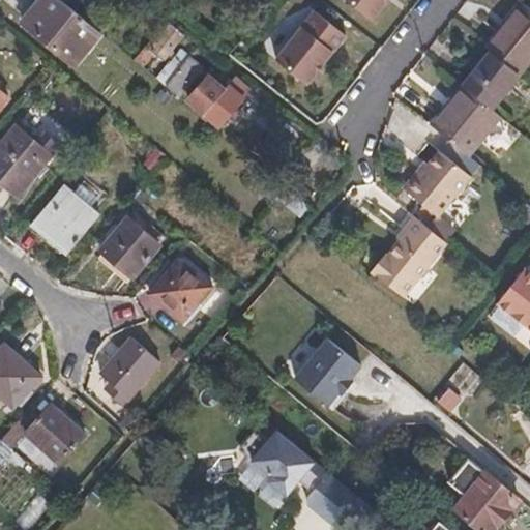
[(71,64),(99,31),(61,0),(43,0),(23,26),(71,64)]
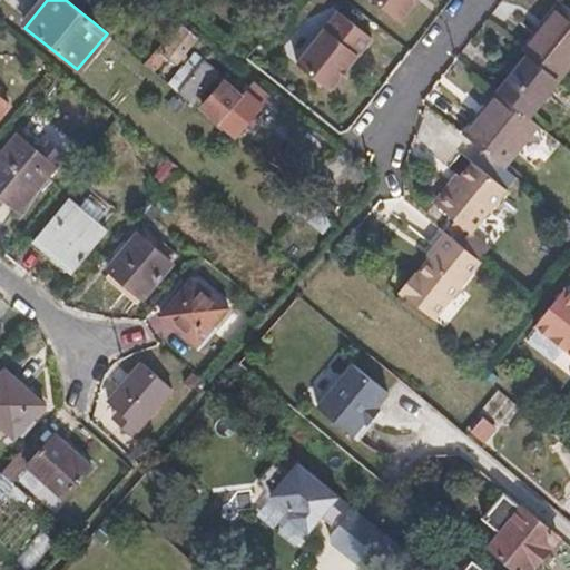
[(414,0),(375,0),(400,19),(414,0)]
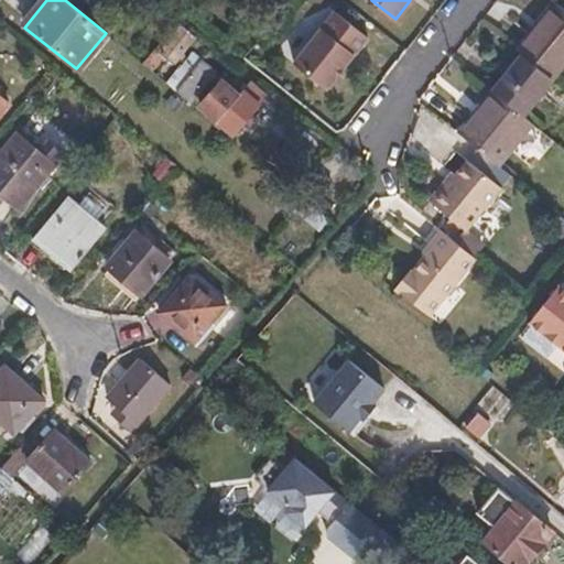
[(563,62),(563,9),(555,2),(516,51),(521,55),(551,79),(563,62)]
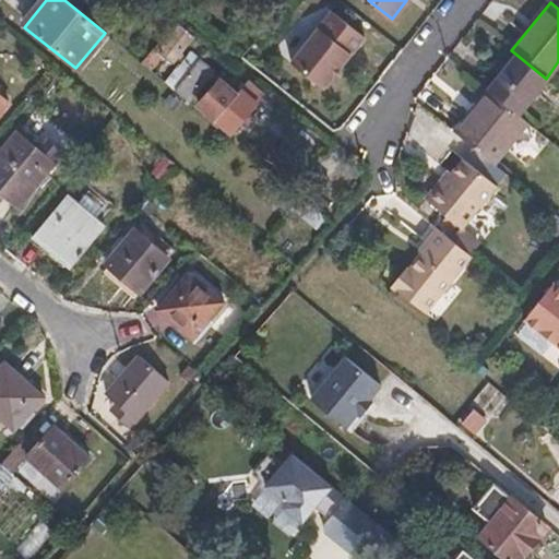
[(151,52),(176,21),(179,18),(170,11),(151,34),(153,34),(143,46),(151,52)]
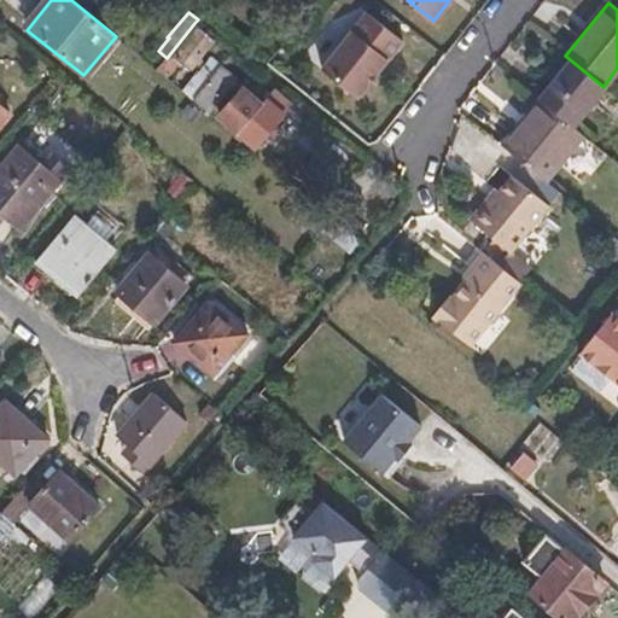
[(167,58),(158,68),(169,77),(182,62),(191,69),(214,40),(194,23),(167,58)]
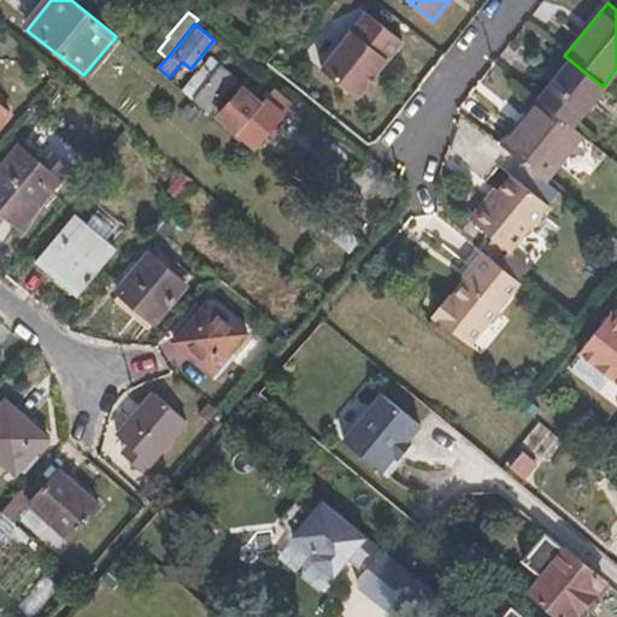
[(388,58),(352,29),(322,68),(358,97),(388,58)]
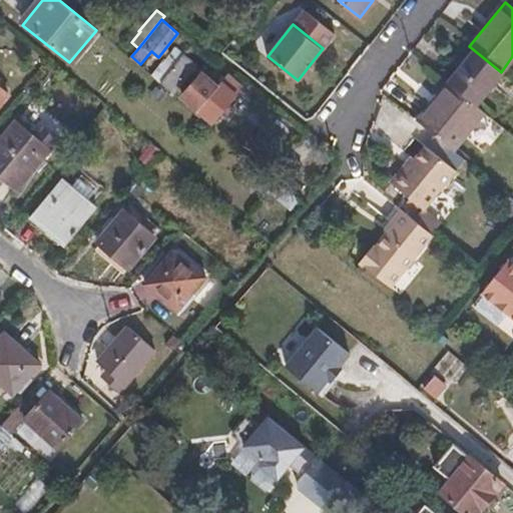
[(474,105),(501,72),(474,50),(447,83),(474,105)]
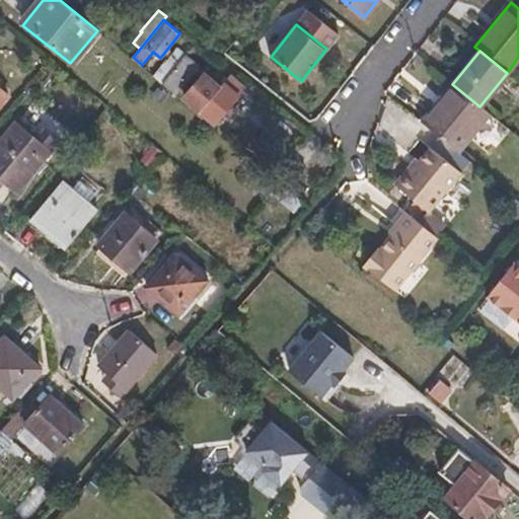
[(187,54),(163,83),(174,93),(199,64),(187,54)]
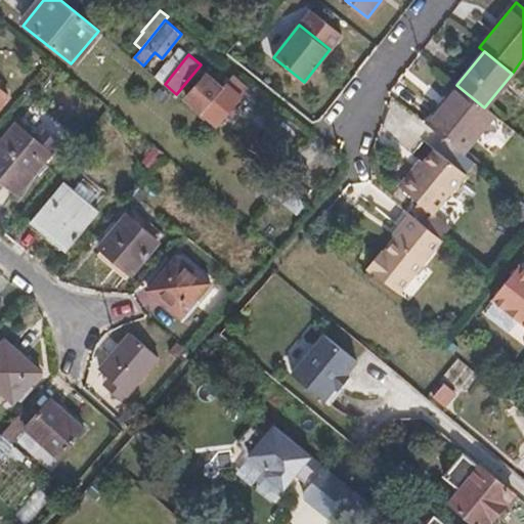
[(209,73),(186,99),(215,125),(248,87),(233,75),(224,85),(209,73)]
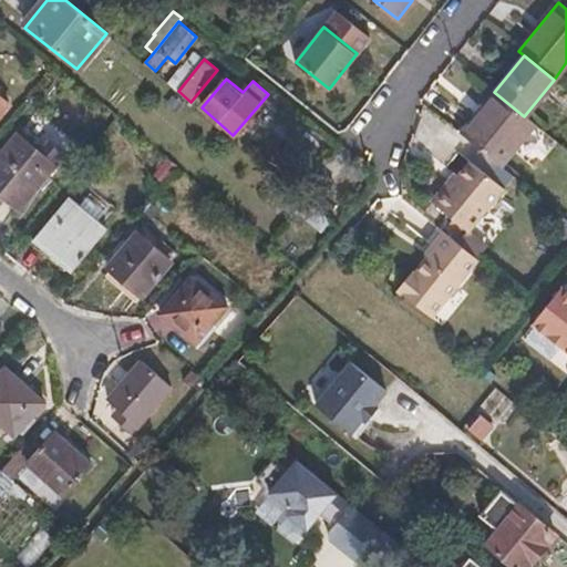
[(534,124),(524,116),(494,92),(461,134),(501,166),(534,124)]
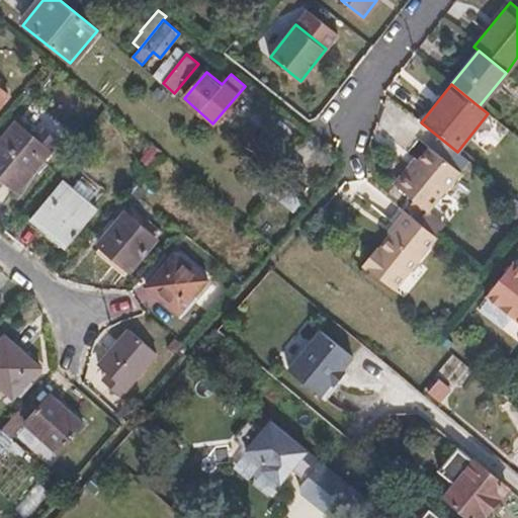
[(0,173),(18,189),(59,140),(47,128),(36,141),(16,123),(0,143),(0,173)]
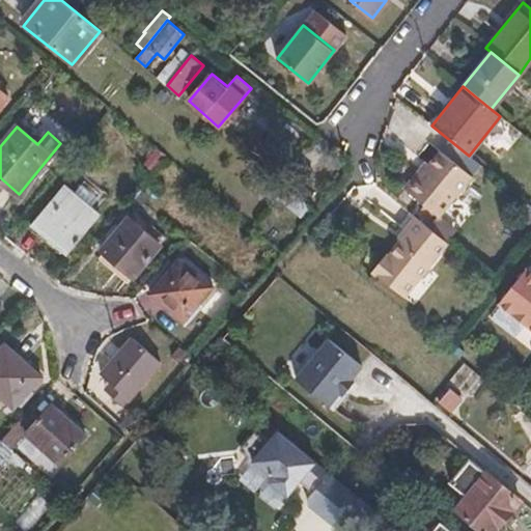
[(428,165),(408,190),(437,216),(471,176),(441,149),(428,165)]
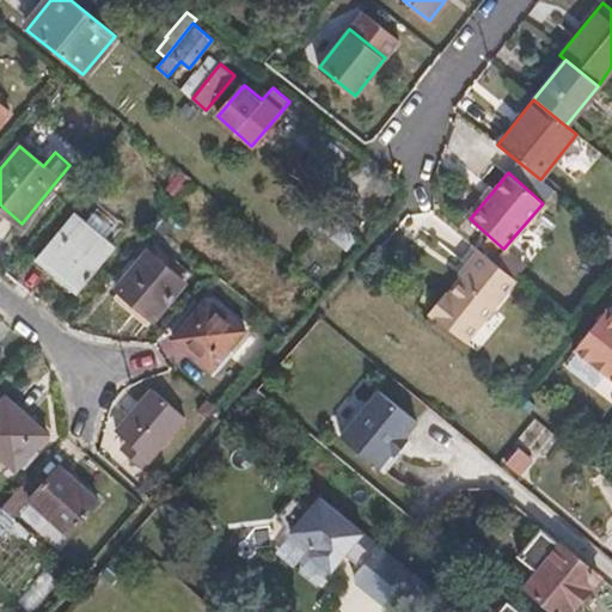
[(465,216),(470,219),(494,190),(490,187),(465,216)]
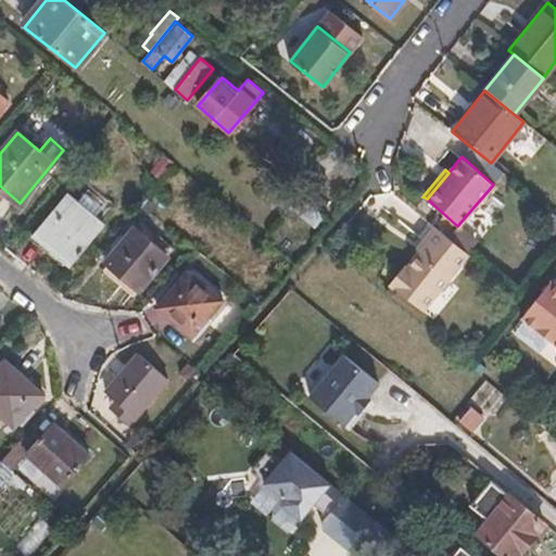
[(104,224),(68,192),(34,234),(71,265),(104,224)]
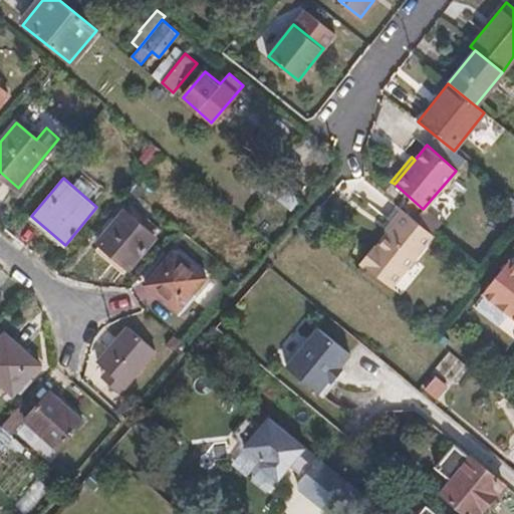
[(402,208),(398,205),(387,218),(392,222),(403,209),(402,208)]
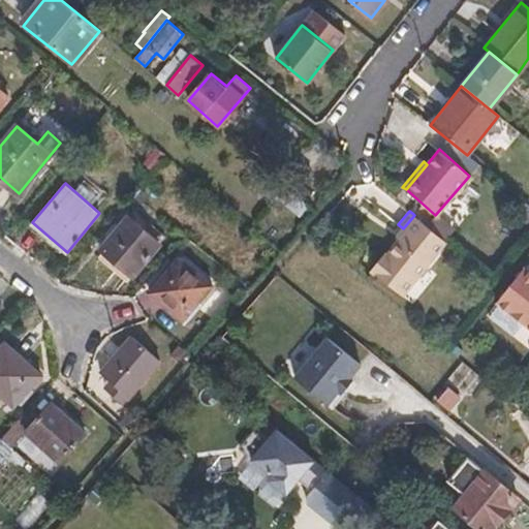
[(413,278),(445,240),(438,235),(427,225),(414,215),(403,228),(406,231),(399,240),(386,255),(383,252),(369,269),(399,294),(413,278)]
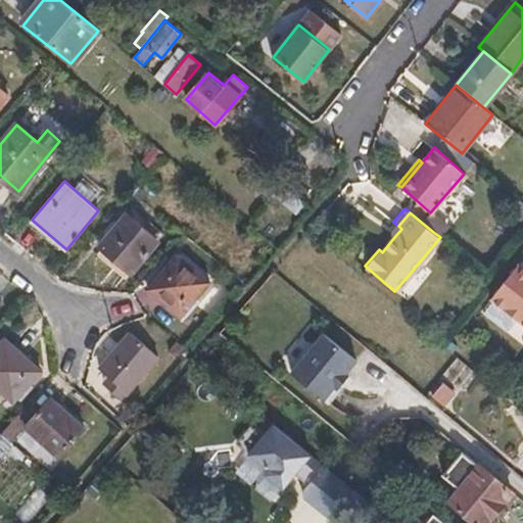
[(430,212),(422,223),(433,232),(442,222),(430,212)]
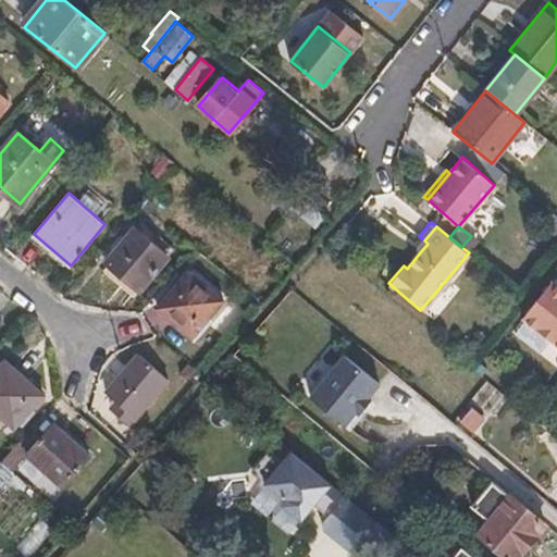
[(139,289),(168,256),(135,227),(106,262),(139,289)]
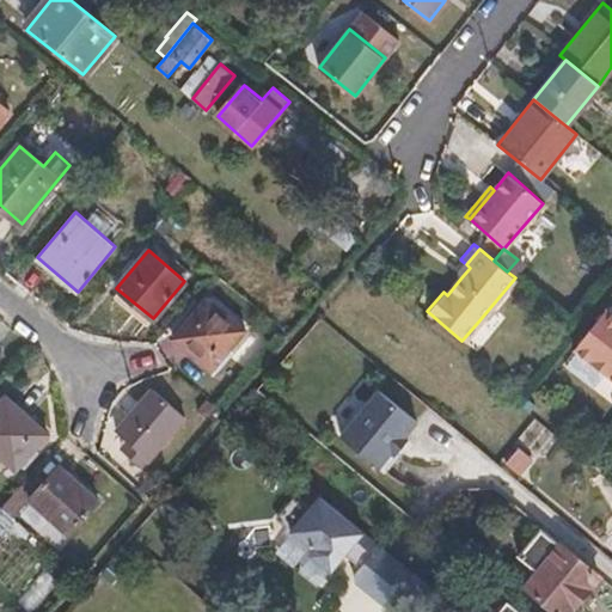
[(470,268),(466,264),(458,275),(461,277),(470,268)]
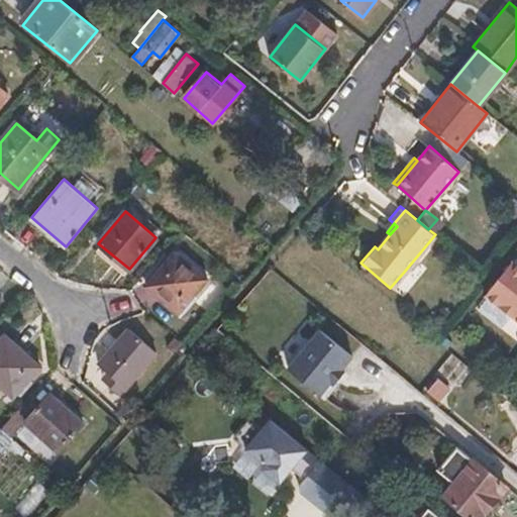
[(178,311),(204,279),(174,252),(147,285),(178,311)]
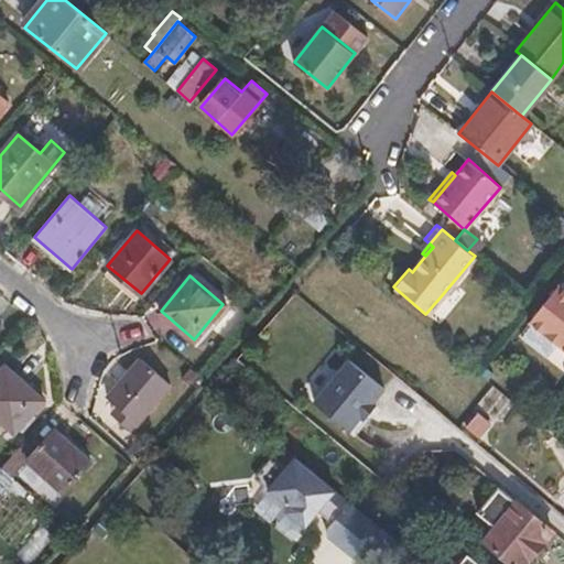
[(563,282),(534,320),(563,343),(563,282)]
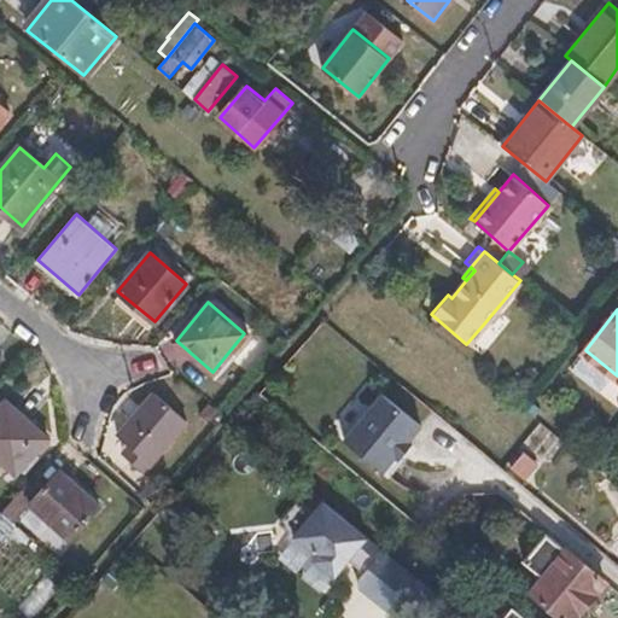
[(118,435),(151,461),(186,419),(153,391),(118,435)]
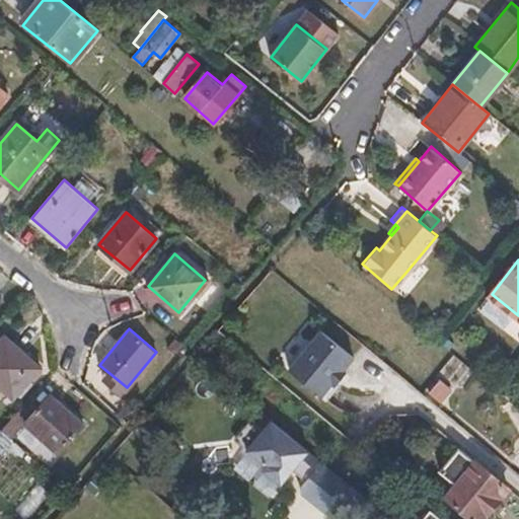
[(352,360),(320,332),(288,371),(319,398),(352,360)]
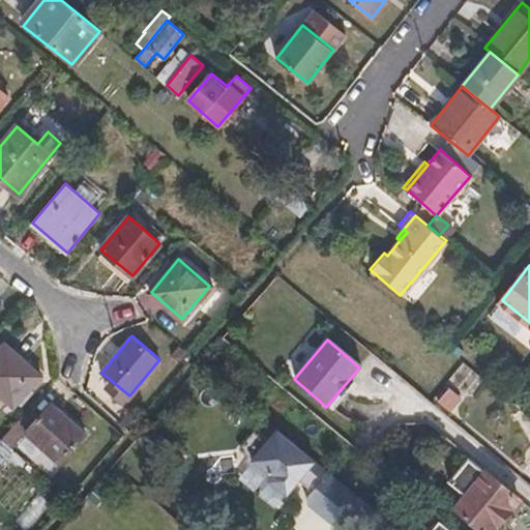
[(4,344),(0,348),(0,393),(13,406),(40,375),(4,344)]
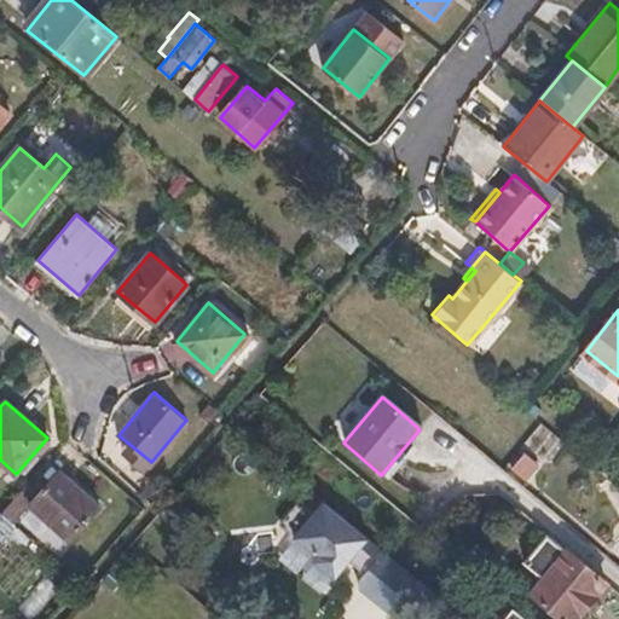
[(32,503),(69,538),(98,505),(59,472),(32,503)]
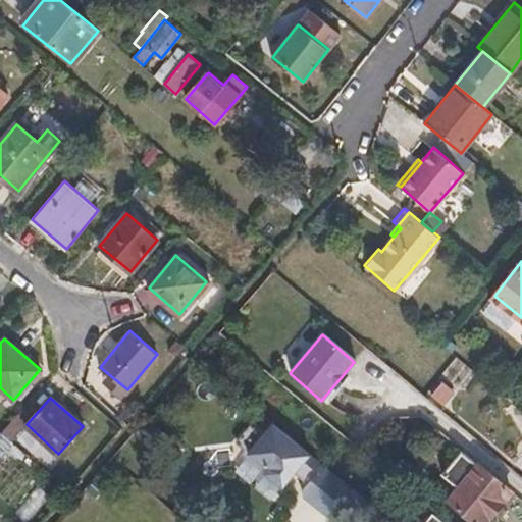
[(281,491),(310,456),(271,424),(263,435),(250,425),(232,445),(247,456),(244,459),(281,491)]
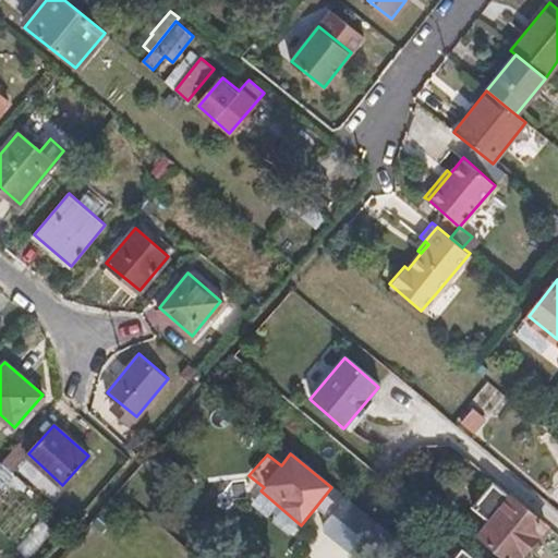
[(471,506),(489,521),(478,534),(507,557),(518,557),(544,526),(492,483),(471,506)]
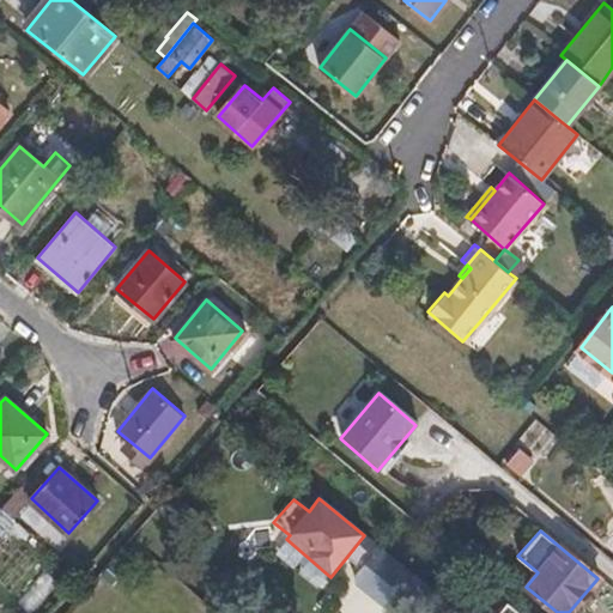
[(519,612),(507,602),(498,612),(519,612)]
